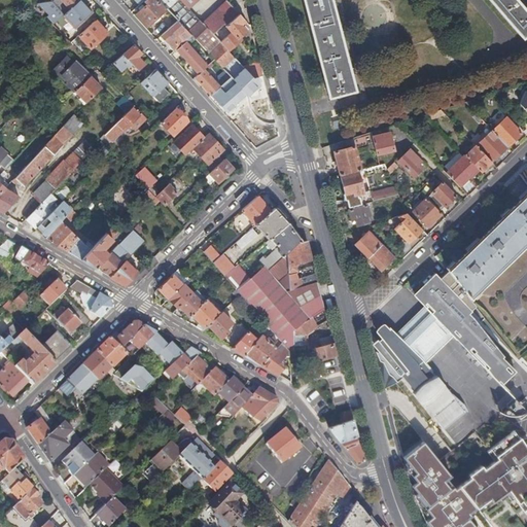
[(62,0),(70,9),(79,0),(62,0)]
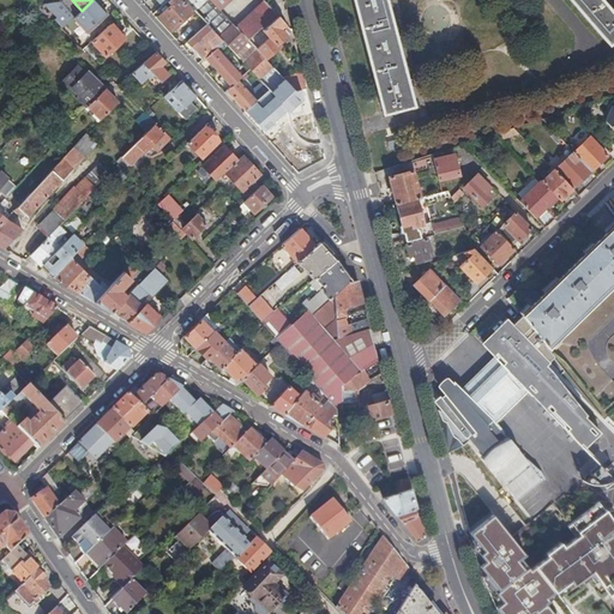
[(86,32),(107,14),(94,0),(92,0),(82,11),(73,18),(86,32)]
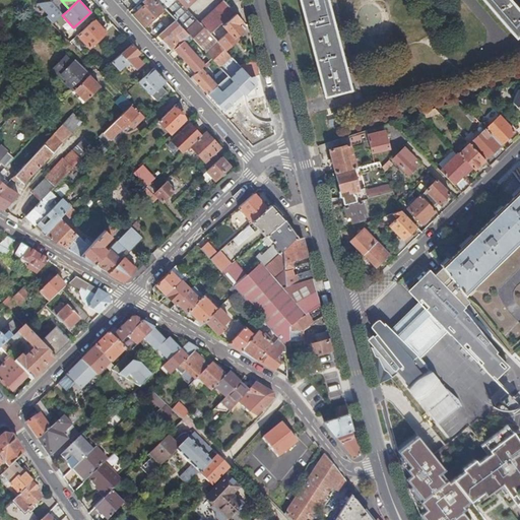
[(134,14),(145,26),(164,8),(159,4),(155,0),(143,0),(142,1),(145,4),(134,14)]
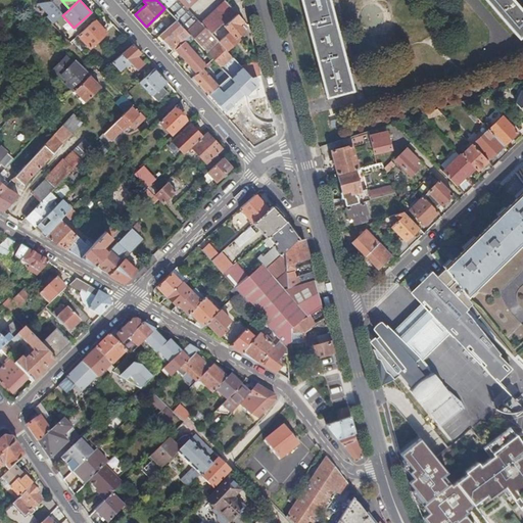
[(163,0),(160,4),(164,8),(176,20),(190,36),(196,41),(220,66),(231,56),(226,50),(210,34),(200,24),(187,8),(178,0),(163,0)]
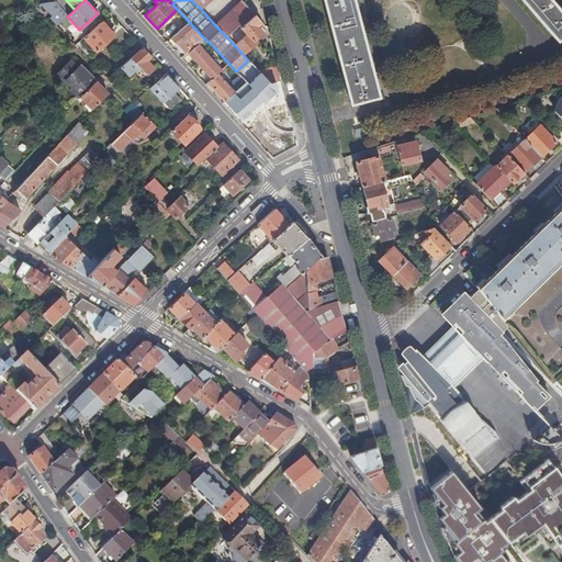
[(191,0),(201,9),(210,0),(191,0)]
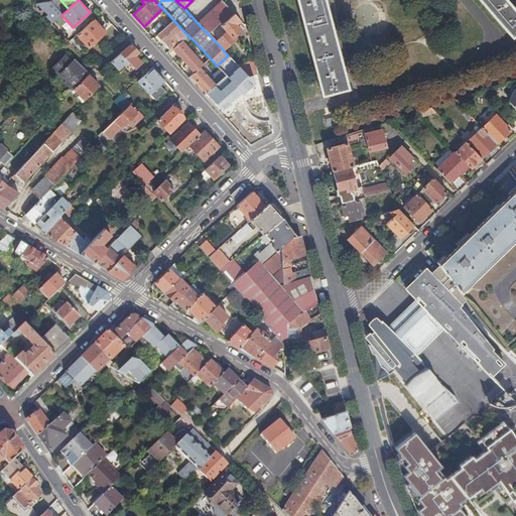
[(327,0),(299,0),(325,95),(351,89),(327,0)]
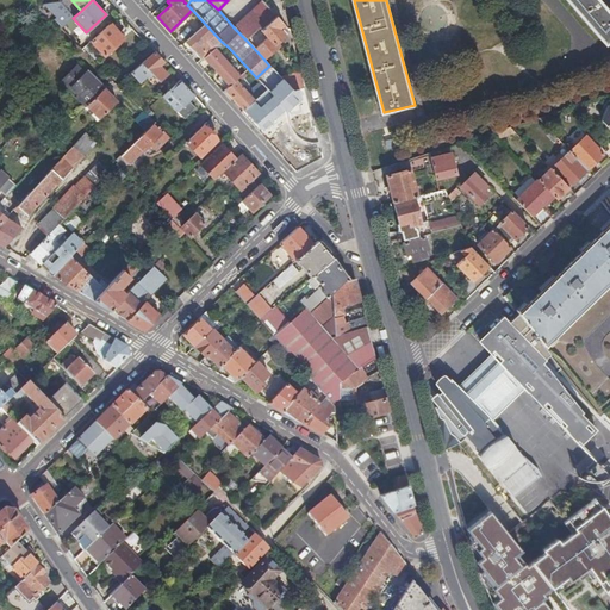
[(609,39),(609,11),(605,6),(599,0),(568,0),(607,43),(609,39)]
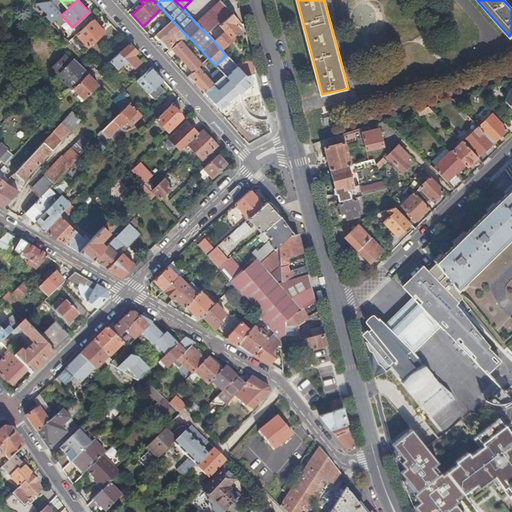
[(232,14),(220,1),(196,23),(206,33),(218,22),(220,24),(232,14)]
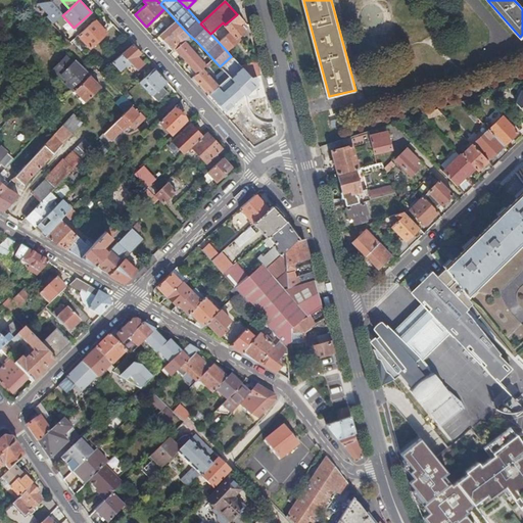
[(223,22),(210,34),(226,50),(237,40),(236,38),(244,31),(240,27),(244,22),(237,14),(225,25),(223,22)]
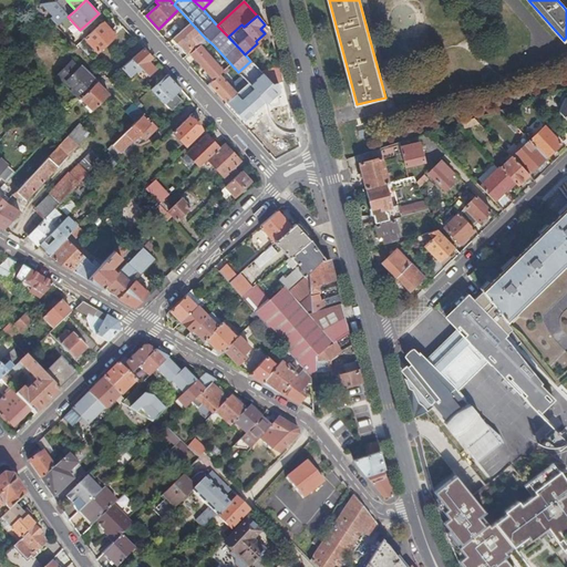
[(115,35),(102,22),(84,38),(98,52),(115,35)]
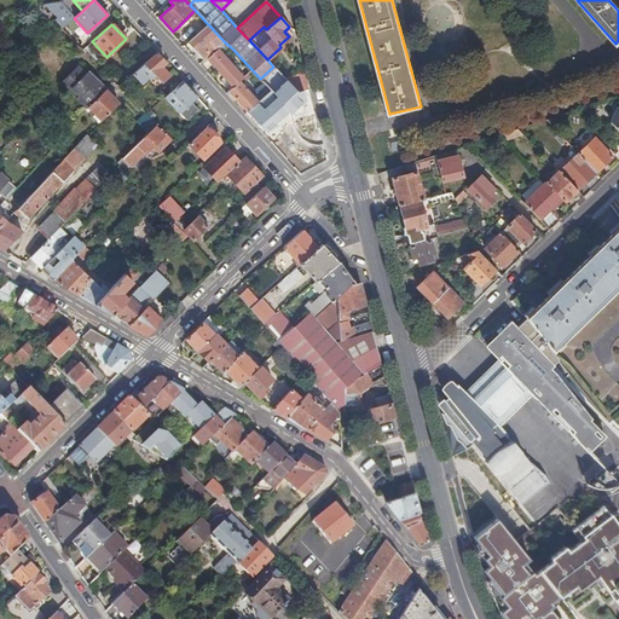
[(208,24),(187,42),(204,61),(207,58),(225,42),(208,24)]
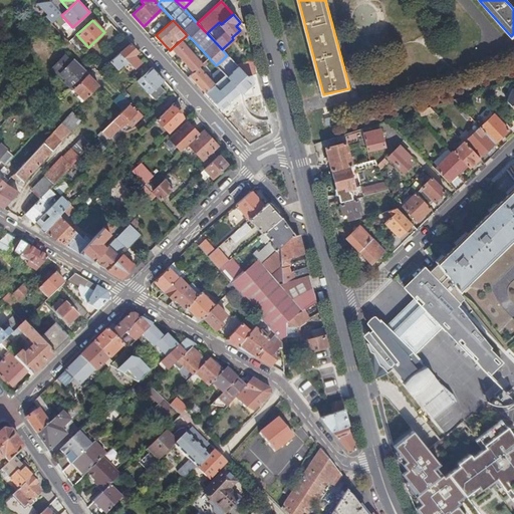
[(172,48),(186,64),(192,70),(194,72),(198,68),(202,64),(186,46),(193,40),(187,35),(172,48)]
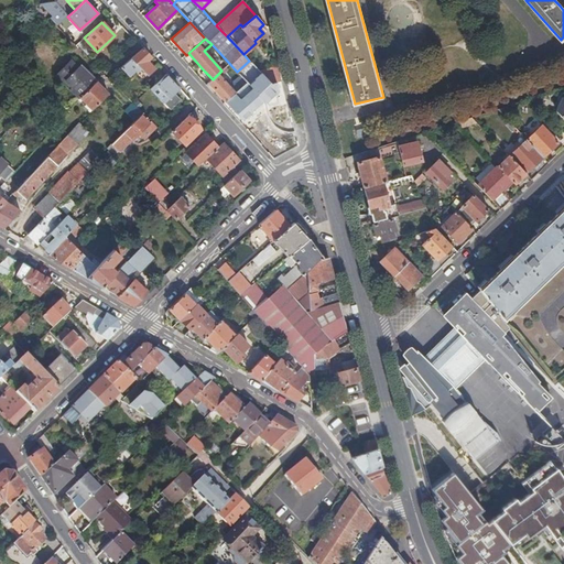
[(143,49),(131,60),(140,68),(147,75),(153,68),(147,62),(151,57),(143,49)]
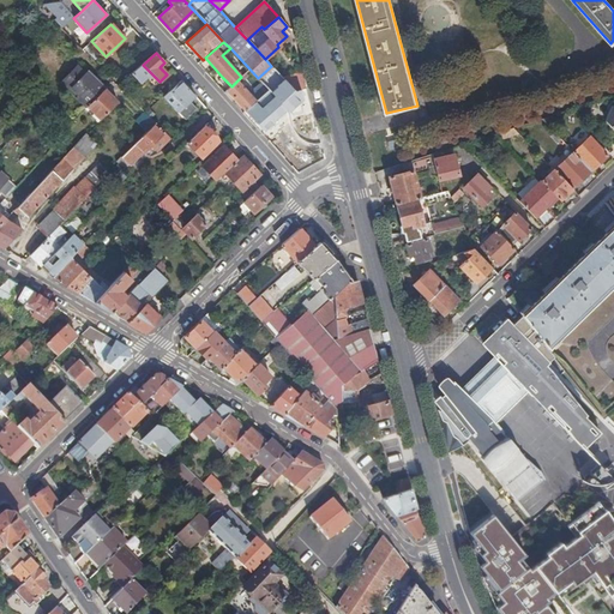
[(148,77),(149,78),(152,74),(143,65),(143,64),(131,73),(140,83),(148,77)]
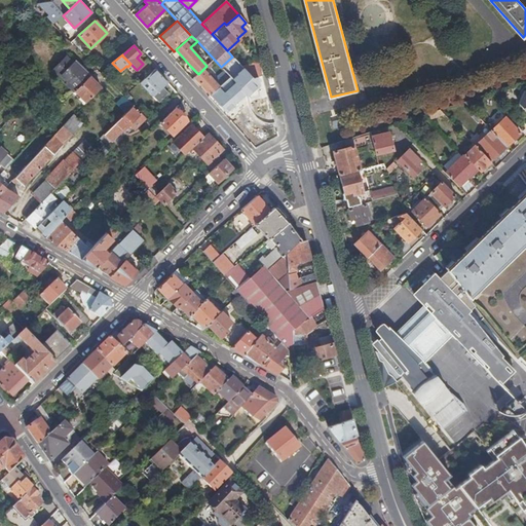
[(74,87),(72,89),(74,91),(75,90),(89,76),(75,62),(73,64),(66,57),(52,71),(59,77),(62,75),(74,87)]
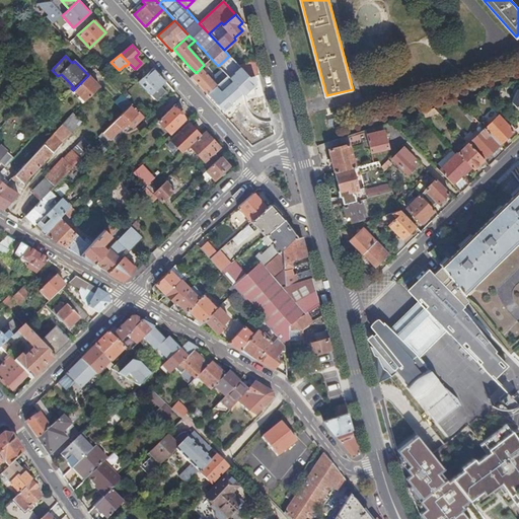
[(229,56),(218,66),(227,76),(229,78),(234,73),(233,73),(240,67),(238,65),(229,56)]
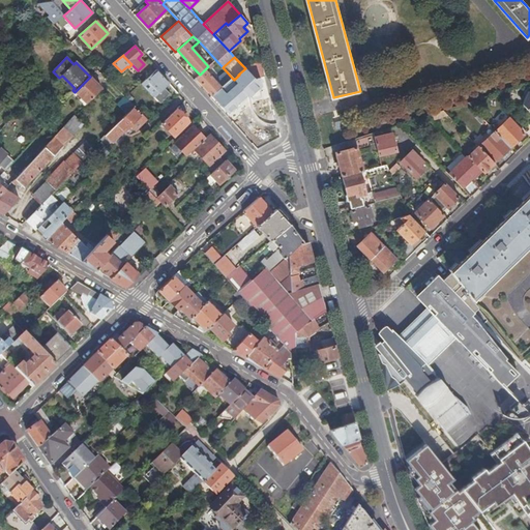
[(261,60),(243,66),(245,68),(255,79),(260,77),(264,76),(261,60)]
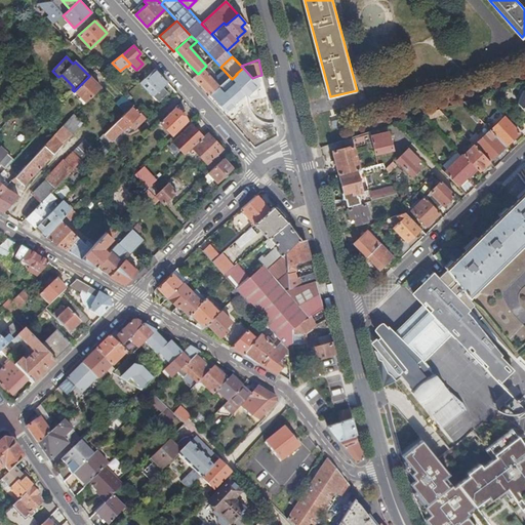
[(196,72),(190,66),(188,67),(194,74),(196,72)]
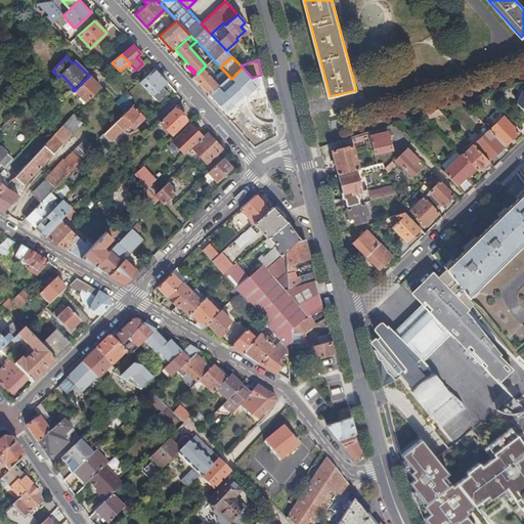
[(229,77),(220,85),(209,94),(224,112),(233,104),(232,103),(244,93),(247,95),(258,85),(257,76),(252,78),(243,68),(235,74),(236,74),(231,79),(229,77)]
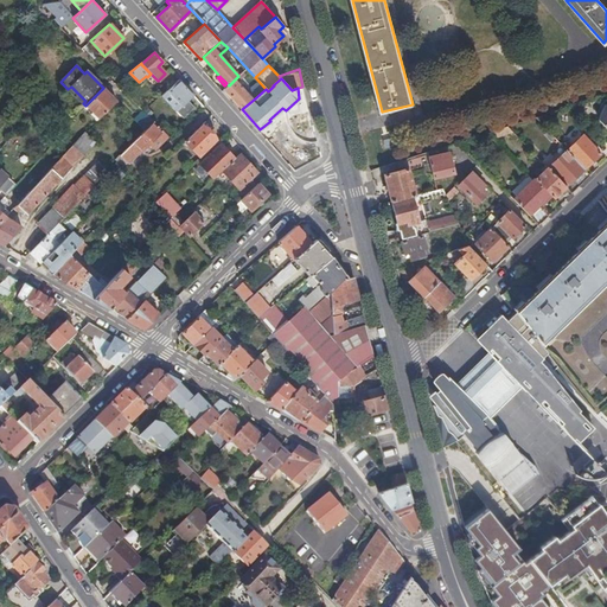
[(179,80),(167,90),(181,106),(187,100),(192,95),(179,80)]
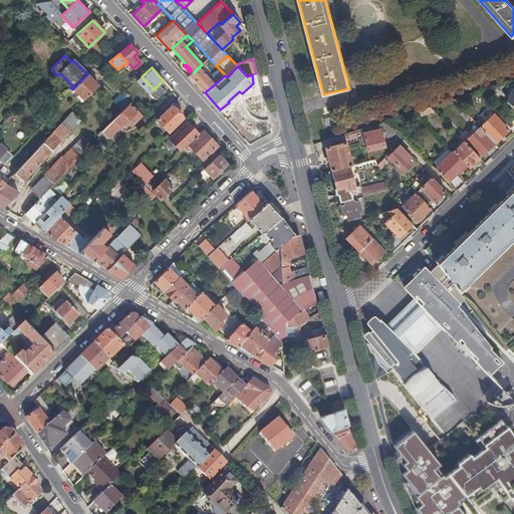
[(194,72),(190,75),(205,92),(216,83),(214,80),(211,82),(198,68),(194,72)]
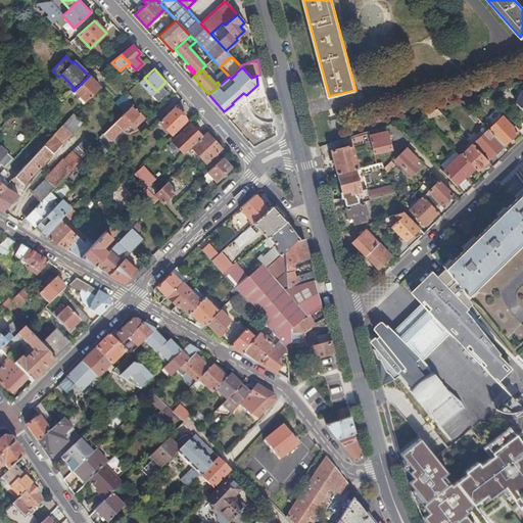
[(96,83),(89,76),(75,90),(86,102),(97,91),(92,86),(96,83)]
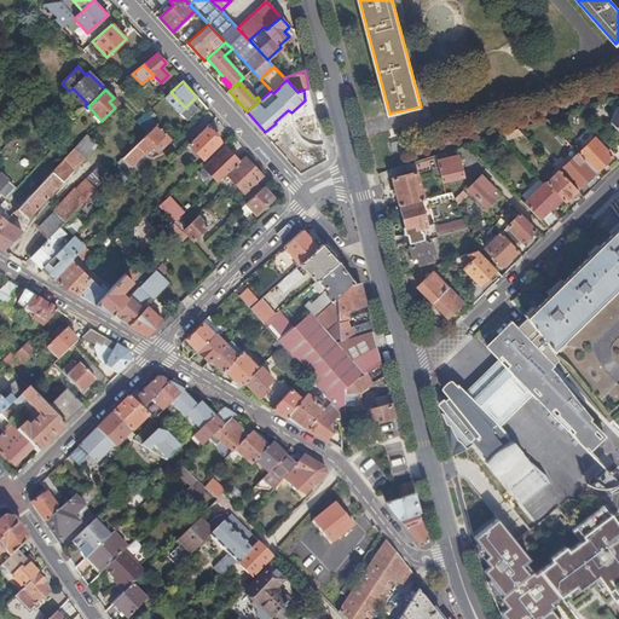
[(171,92),(165,97),(186,119),(191,114),(185,108),(171,92)]
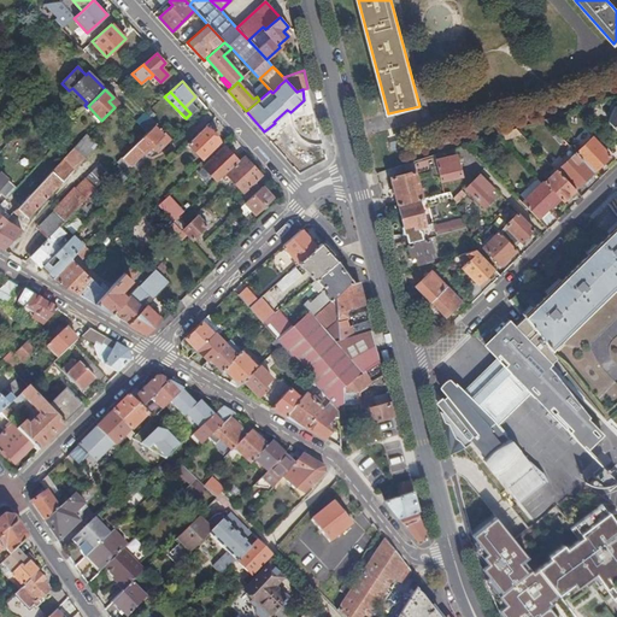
[(197,109),(191,101),(184,107),(191,113),(197,109)]
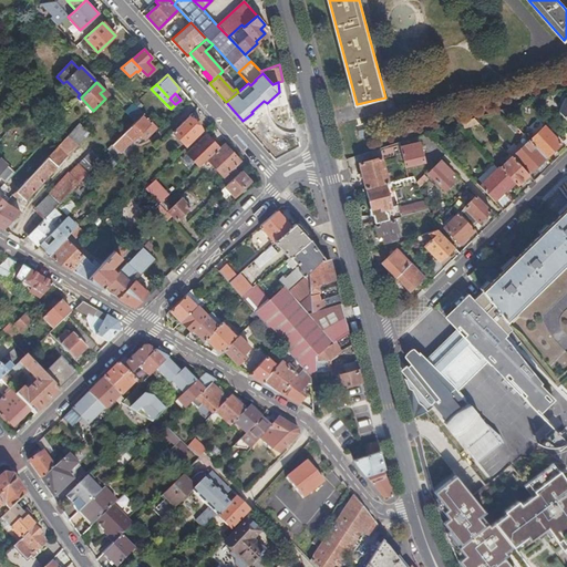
[(24,102),(20,99),(17,102),(20,106),(26,111),(30,106),(24,102)]
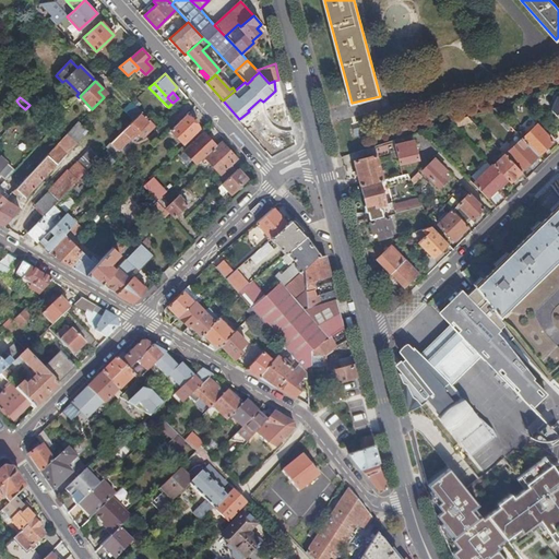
[(131,102),(123,110),(133,120),(142,111),(132,103),(131,102)]
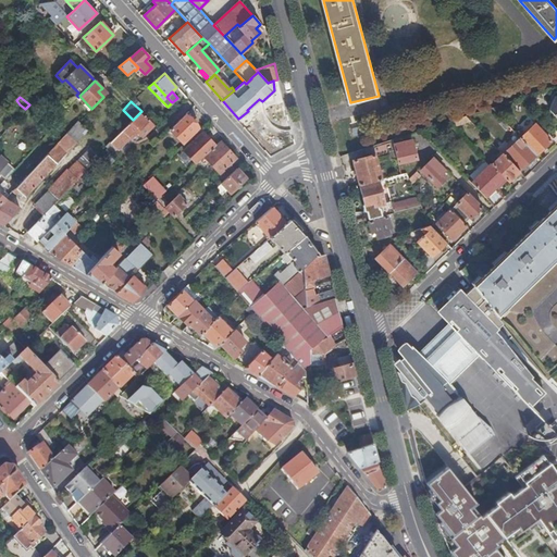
[(141,111),(133,120),(110,143),(118,150),(130,137),(131,138),(149,120),(141,111)]
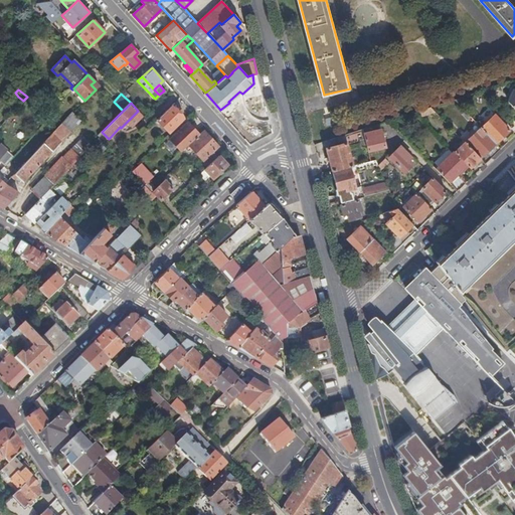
[(183,118),(171,106),(157,120),(168,132),(183,118)]
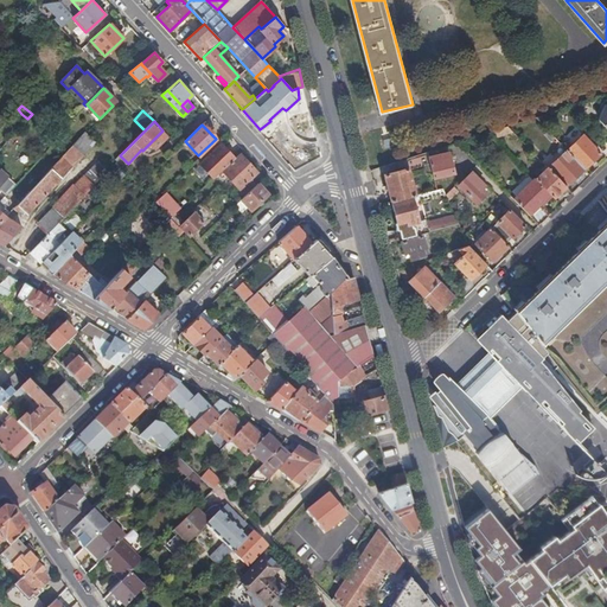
[(508,126),(491,132),(497,138),(512,131),(508,126)]
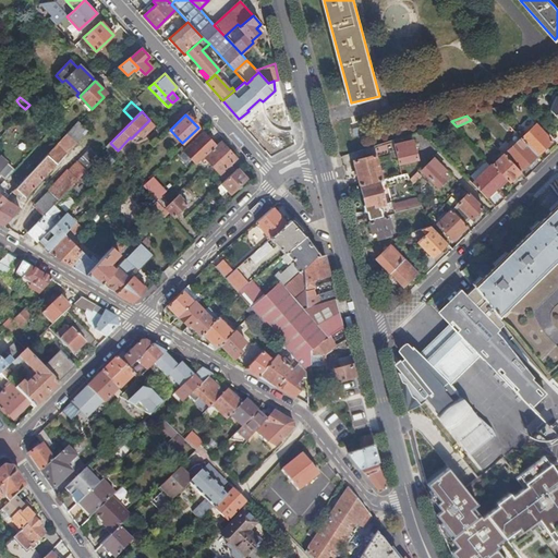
[(264,148),(275,138),(256,119),(246,129),(264,148)]
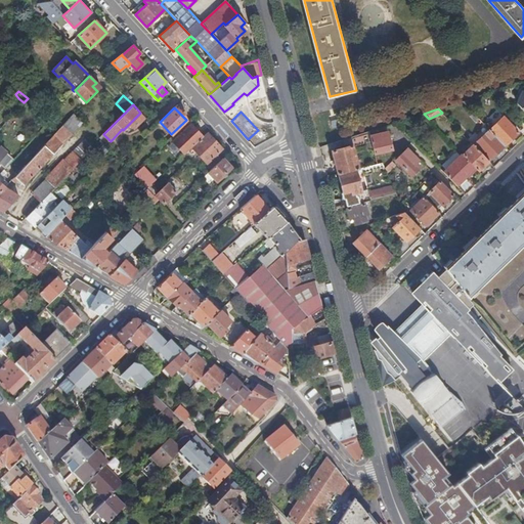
[(24,186),(82,123),(73,115),(55,133),(12,179),(16,183),(18,181),(24,186)]
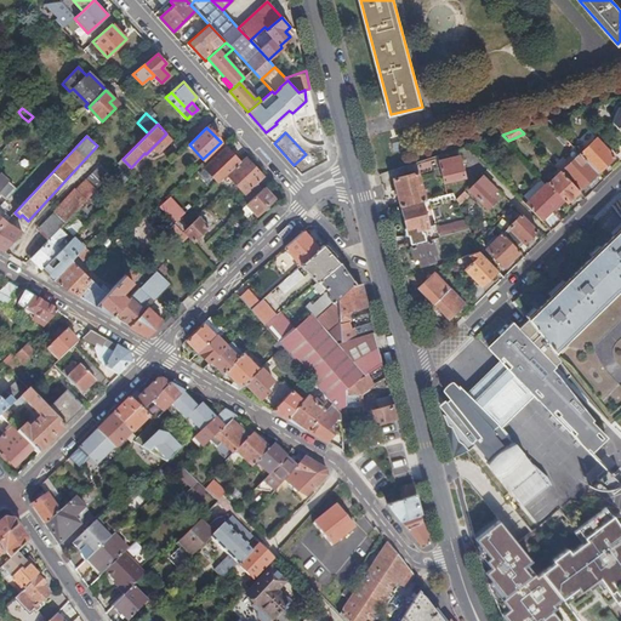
[(597,138),(580,154),(598,172),(614,158),(597,138)]
